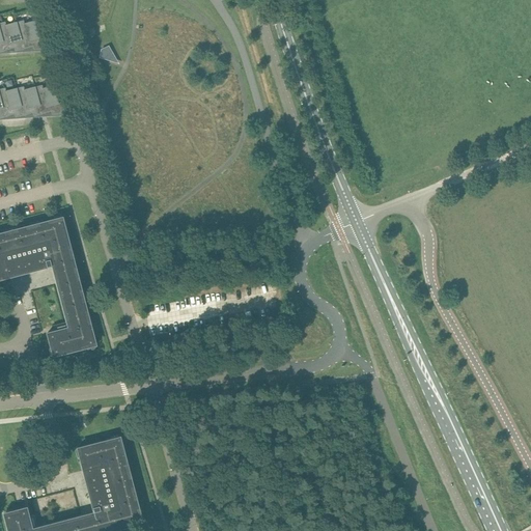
[(23,21),(16,23),(23,49),(32,47),(33,50),(43,49),(43,37),(39,38),(37,30),(38,29),(36,21),(30,22),(24,24),(23,21)]
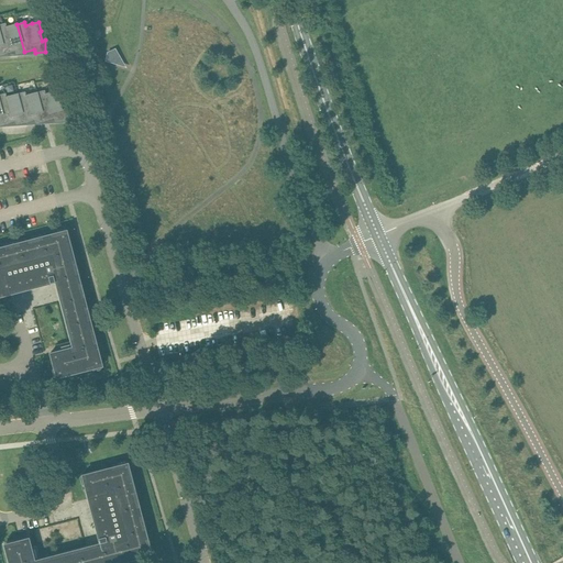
[(6,23),(0,24),(0,34),(6,54),(15,51),(17,54),(24,52),(17,24),(7,26),(6,23)]
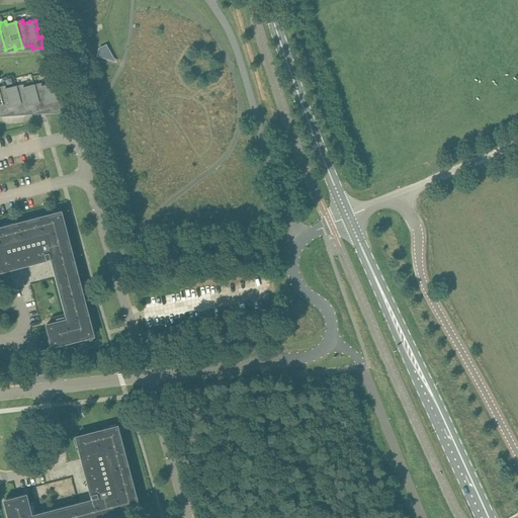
[(99,50),(98,55),(111,59),(112,59),(105,47),(99,50)]
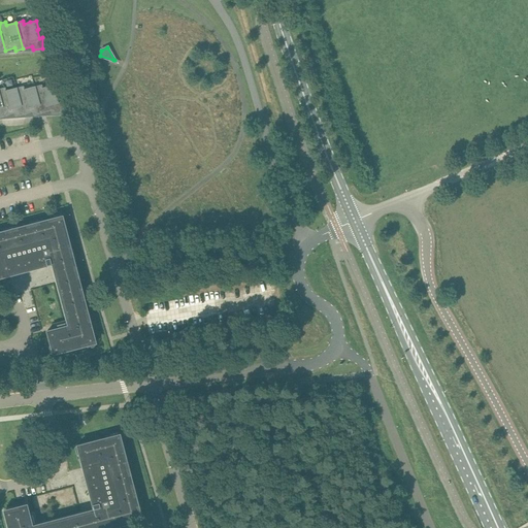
[(36,87),(34,87),(41,113),(51,110),(52,114),(61,113),(60,102),(58,102),(56,94),(57,94),(55,85),(42,88),(41,85),(36,87)]
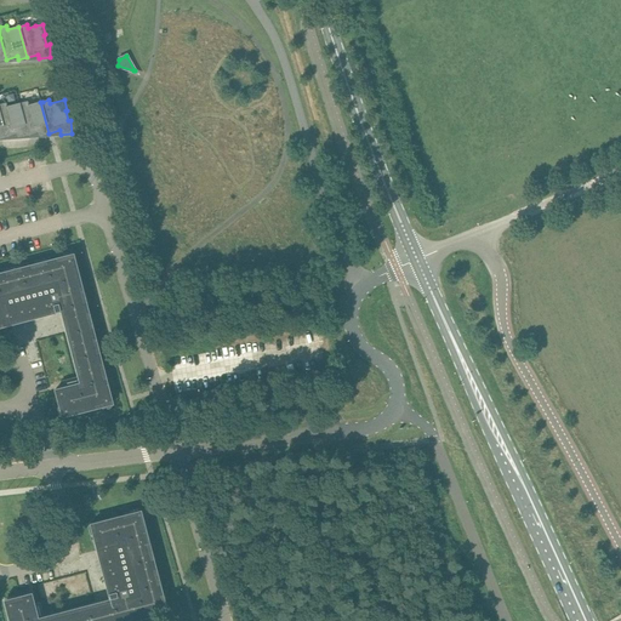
[(28,102),(20,103),(28,135),(38,132),(39,136),(46,134),(49,134),(40,102),(28,106),(28,102)]
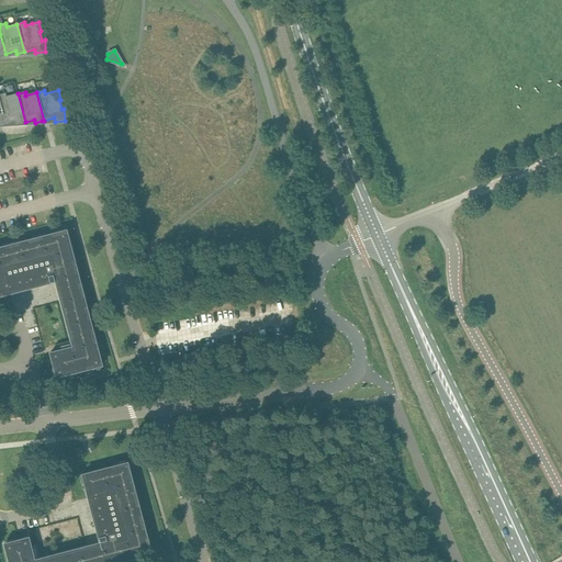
[(6,93),(0,94),(0,103),(6,123),(14,121),(15,124),(25,122),(18,93),(7,97),(6,93)]
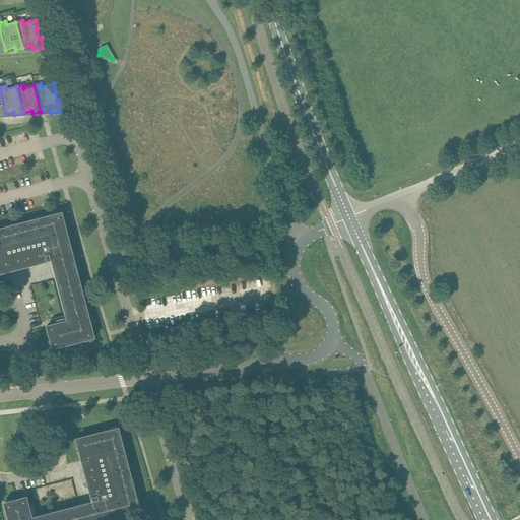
[(3,229),(0,229),(0,270),(1,270),(2,273),(9,271),(9,270),(14,268),(15,270),(36,265),(35,263),(45,261),(46,262),(50,261),(50,259),(53,259),(70,325),(65,326),(64,319),(63,319),(56,321),(56,324),(46,327),(48,334),(50,334),(54,347),(51,348),(52,349),(78,342),(78,339),(91,336),(92,338),(93,338),(88,318),(85,318),(81,305),(84,304),(82,297),(79,297),(76,283),(78,282),(77,275),(74,276),(70,262),(73,262),(71,254),(68,255),(65,241),(68,241),(61,213),(60,213),(60,216),(47,219),(46,217),(39,219),(39,221),(25,225),(24,222),(17,224),(17,228),(4,231),(3,229)]
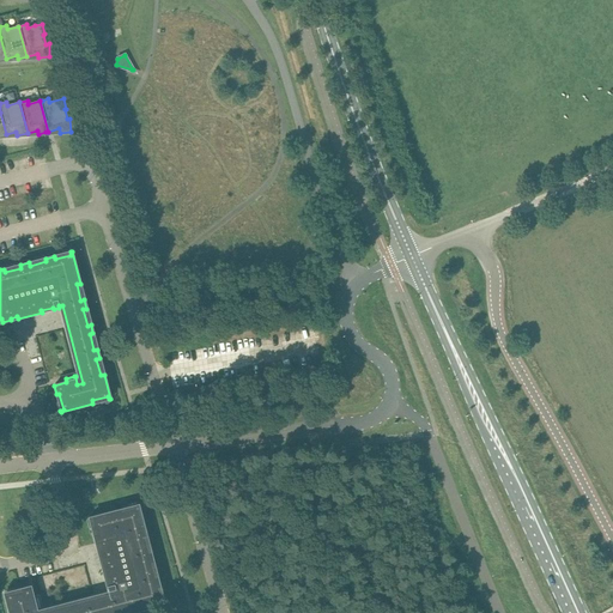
[(5,593),(4,594),(8,612),(116,612),(132,610),(132,612),(164,604),(164,602),(161,604),(157,588),(159,587),(157,577),(155,578),(150,563),(153,562),(151,553),(147,553),(144,538),(146,536),(138,504),(137,505),(138,508),(121,513),(121,509),(89,517),(89,519),(92,519),(96,534),(93,535),(96,544),(97,544),(98,550),(97,550),(103,574),(105,574),(108,586),(107,587),(108,592),(109,592),(110,595),(40,612),(31,612),(31,610),(40,607),(37,598),(34,599),(30,587),(22,589),(22,592),(6,596),(5,593)]
